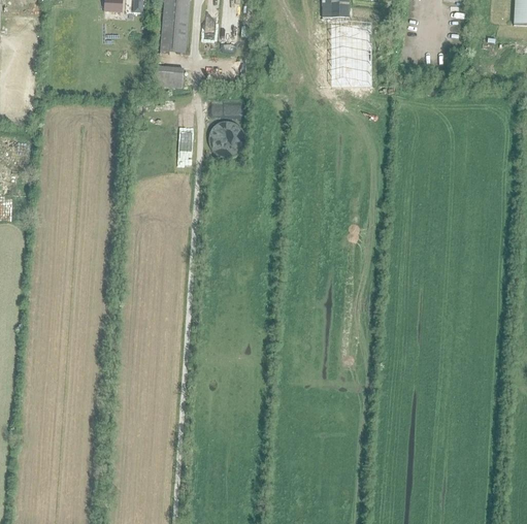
[(123,9),(123,0),(104,0),(104,9),(123,9)]
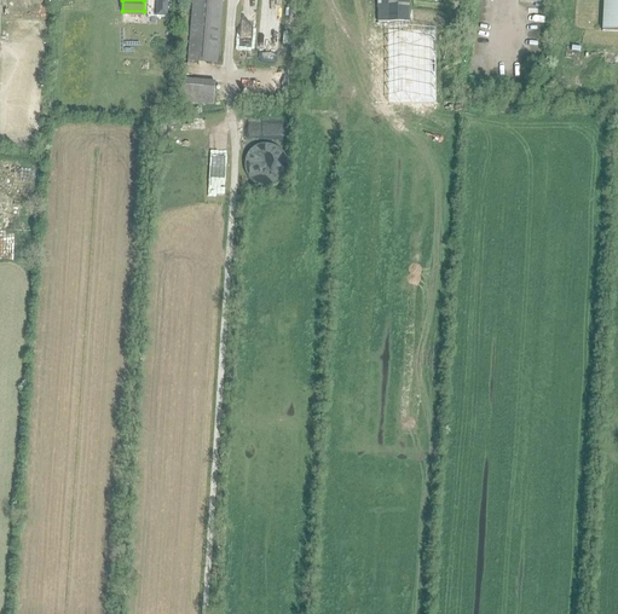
[(159,0),(159,11),(167,11),(168,0),(159,0)]
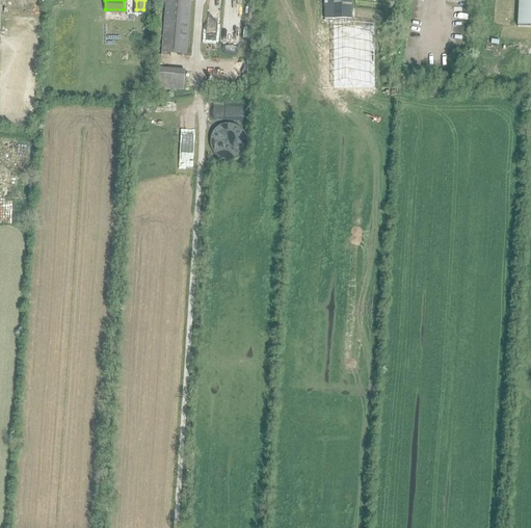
[(162,50),(187,51),(191,0),(166,0),(162,50)]
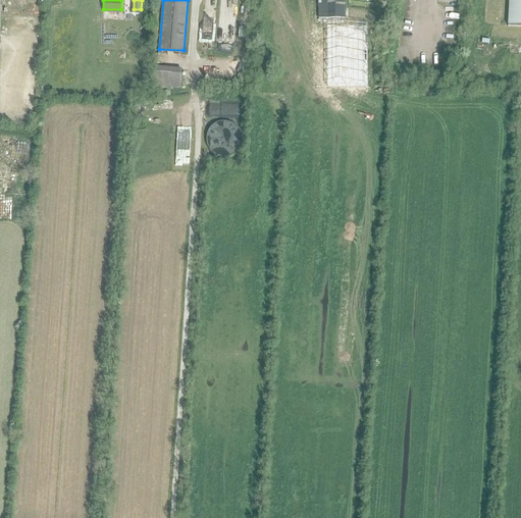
[(319,0),(319,15),(345,16),(345,0),(319,0)]
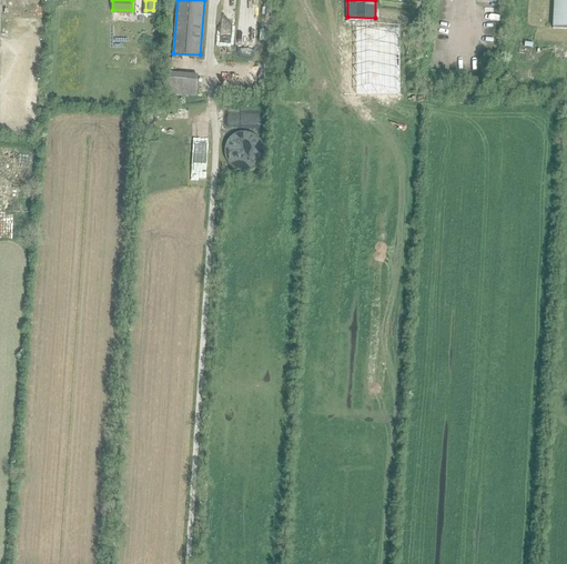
[(554,0),(553,24),(566,24),(566,0),(554,0)]
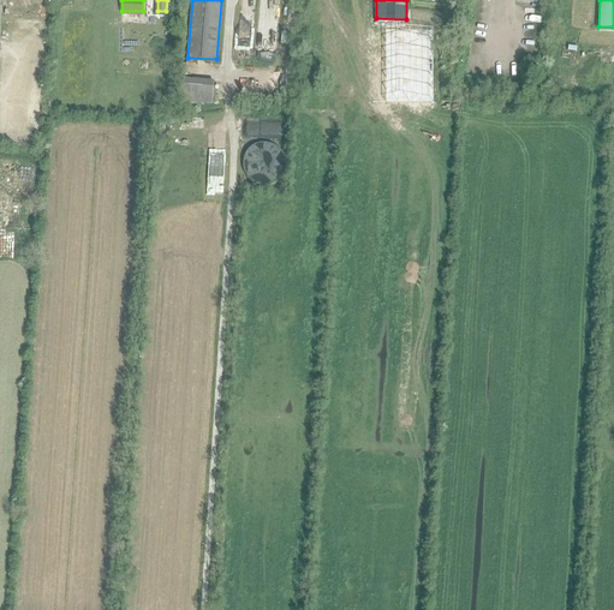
[(423,19),(376,18),(375,91),(422,91),(423,19)]
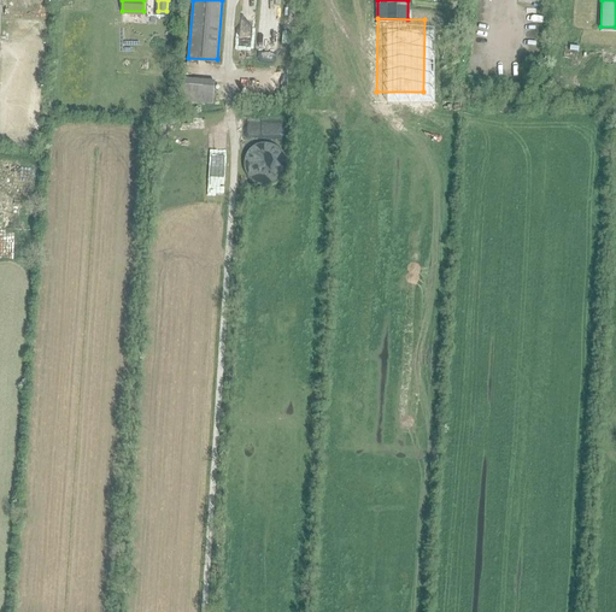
[(180,76),(180,99),(213,100),(213,76),(180,76)]
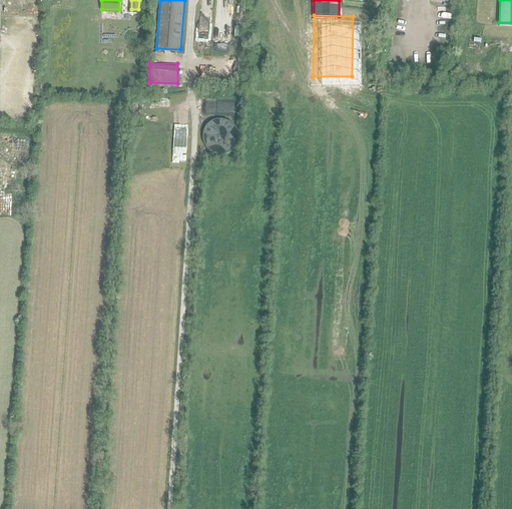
[(212,149),(221,152),(230,149),(236,143),(239,134),(236,125),(230,118),(221,116),(212,118),(205,125),(203,134),(205,143),(212,149)]
